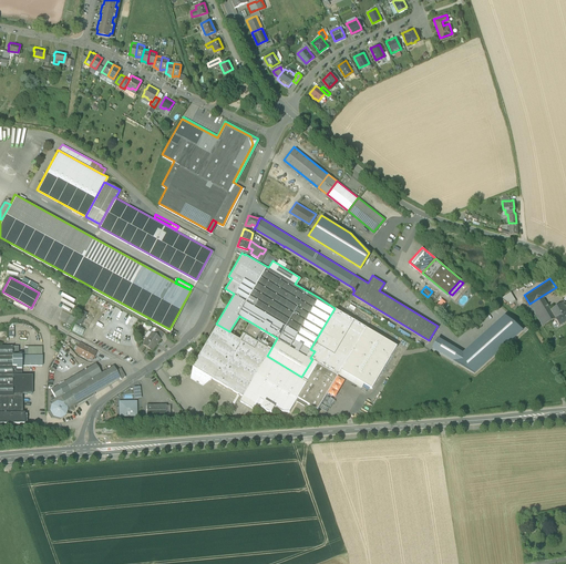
[(515,299),(510,290),(501,296),(507,299),(511,301),(515,299)]
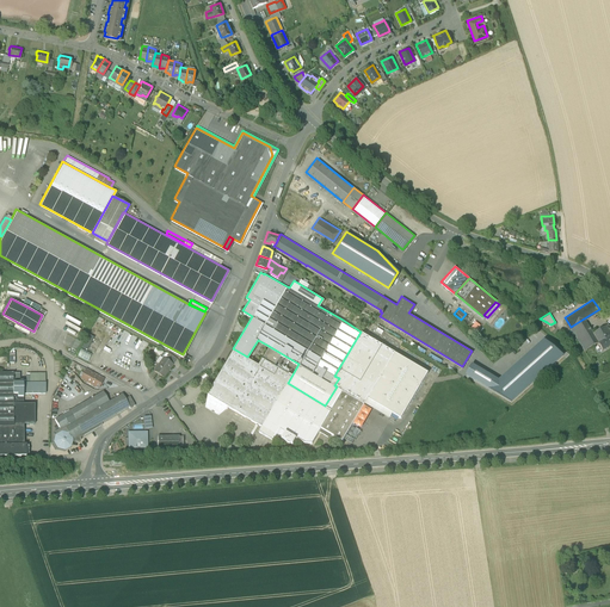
[(592,332),(584,319),(571,327),(578,339),(584,348),(595,341),(597,340),(592,332)]
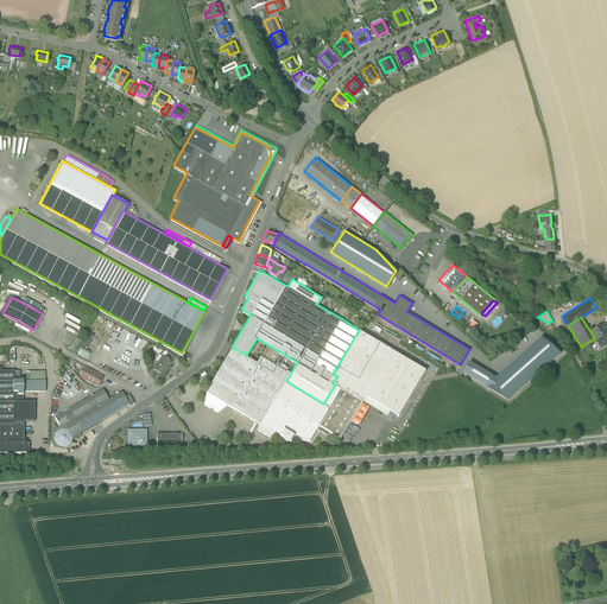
[(589,330),(594,338),(595,339),(606,331),(606,329),(602,322),(589,330)]
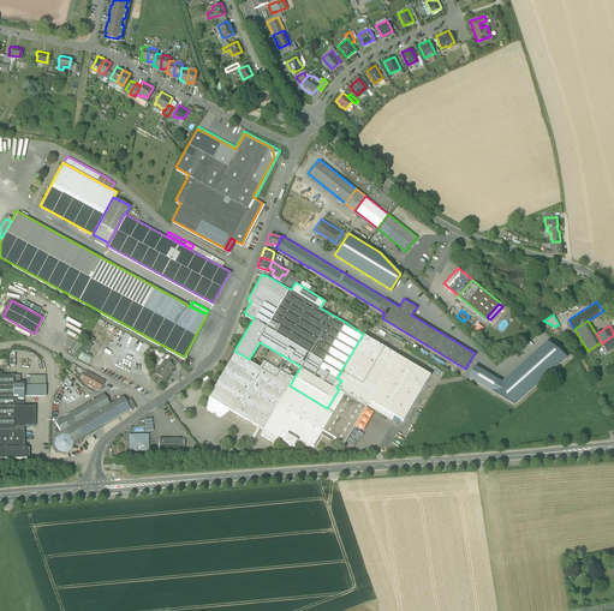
[(82,347),(87,349),(94,337),(88,334),(82,347)]
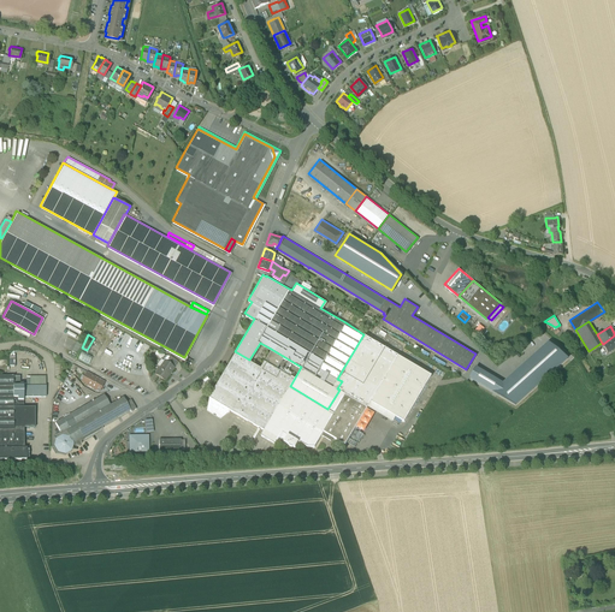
[(367,405),(370,399),(397,354),(364,334),(337,379),(342,381),(337,388),(339,390),(344,393),(366,406),(367,405)]
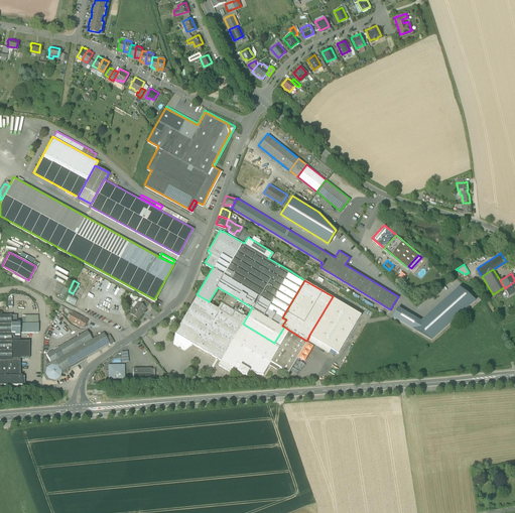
[(514,290),(514,281),(505,288),(505,289),(509,295),(514,290)]
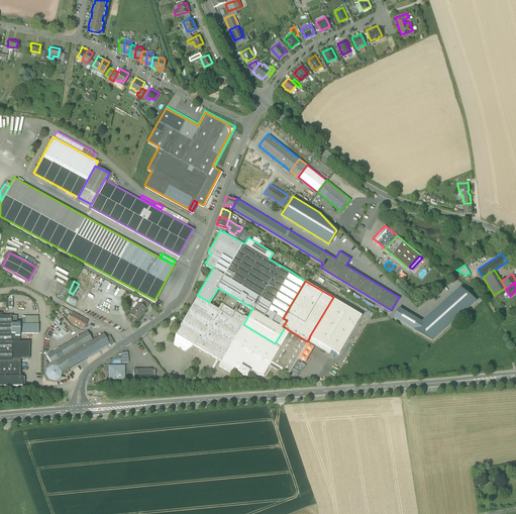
[(60,293),(64,295),(68,288),(64,285),(60,293)]
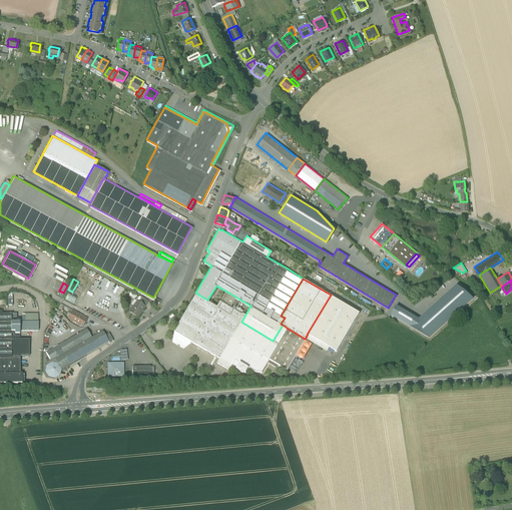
[(418,318),(395,305),(390,313),(428,336),(472,297),(456,284),(418,318)]
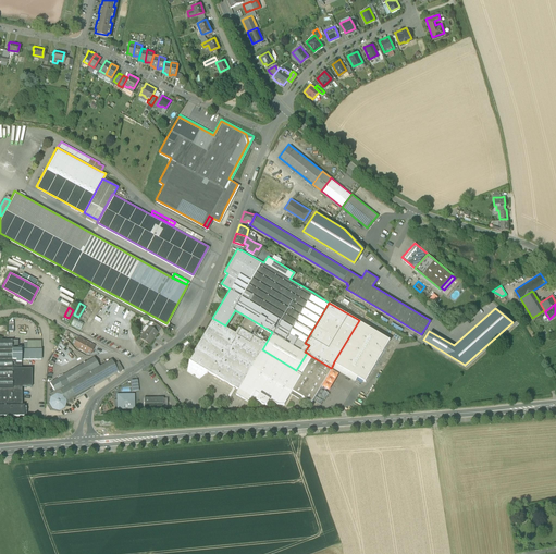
[(70,322),(79,328),(83,320),(73,315),(70,322)]
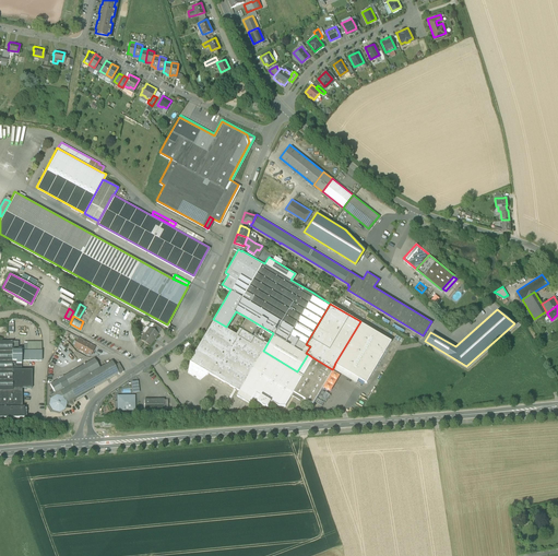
[(250,333),(257,323),(246,317),(239,327),(250,333)]
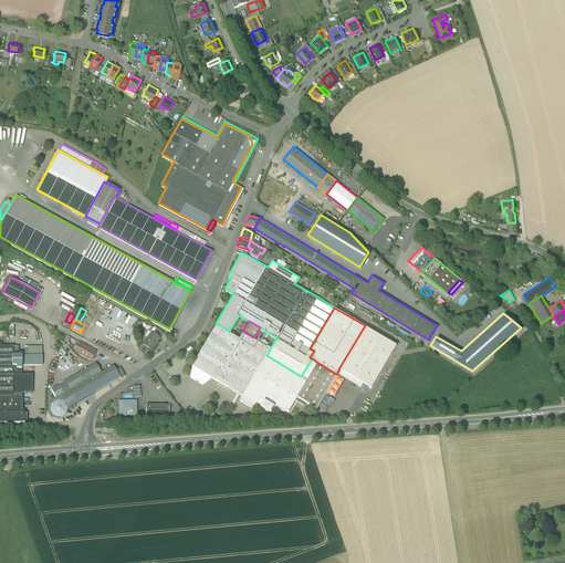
[(211,376),(242,394),(265,355),(270,347),(253,337),(242,331),(239,336),(229,331),(216,323),(191,364),(197,366),(195,369),(205,376),(207,373),(211,376)]
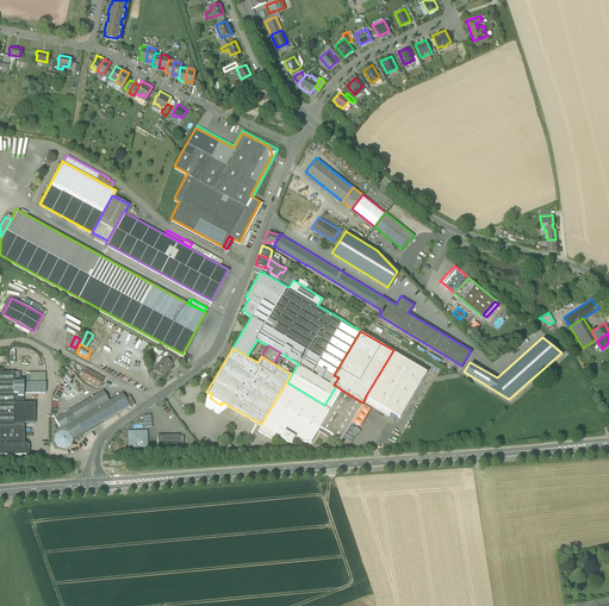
[(172,362),(175,356),(167,350),(165,353),(168,355),(166,357),(172,362)]
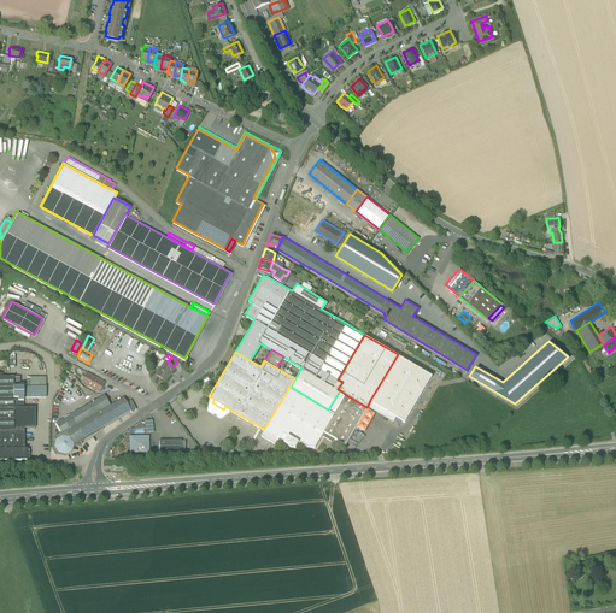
[(432,375),(398,354),(370,400),(396,416),(404,420),(432,375)]
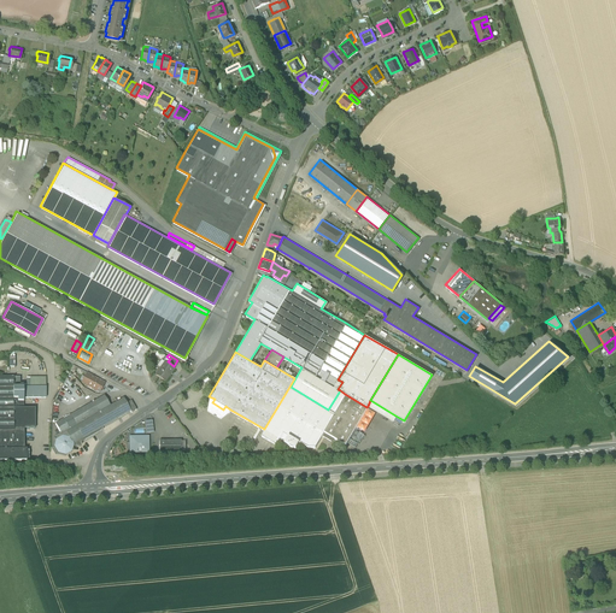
[(164,359),(159,365),(154,372),(164,378),(174,366),(168,361),(165,360),(164,359)]
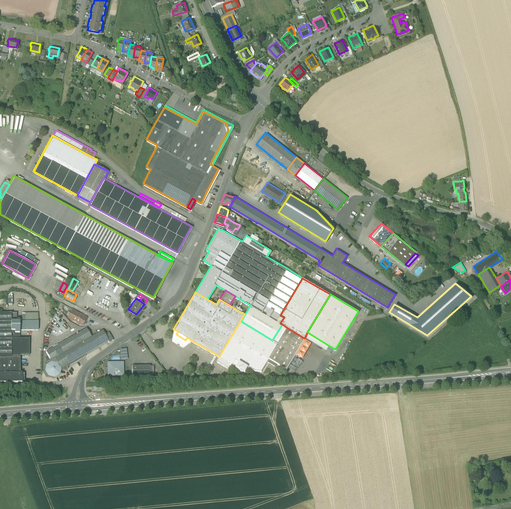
[(75,312),(74,313),(70,311),(72,307),(67,315),(72,318),(72,317),(82,323),(85,317),(84,317),(76,313),(75,312)]
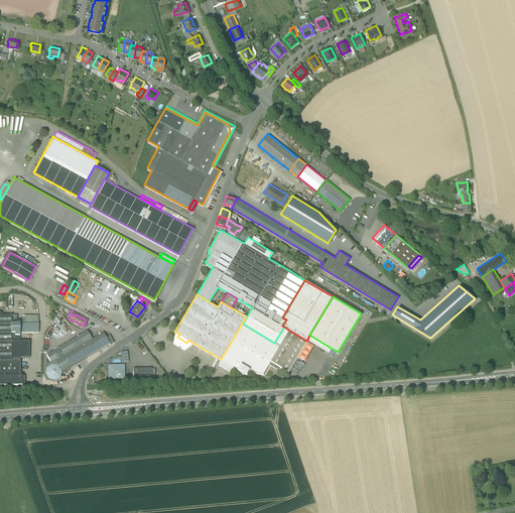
[(77,315),(85,319),(86,317),(78,312),(73,309),(71,313),(75,315),(76,314),(77,315)]
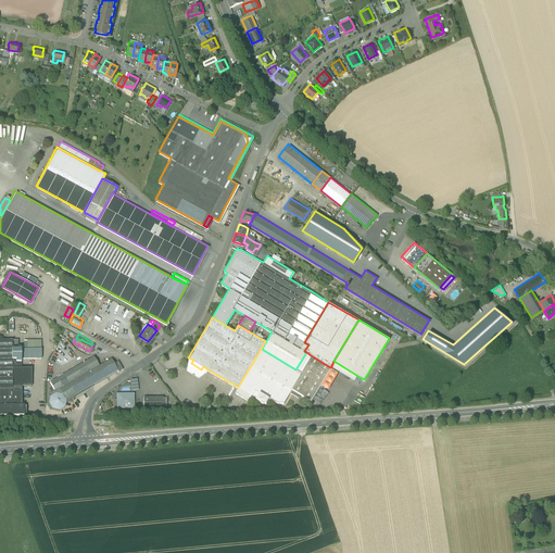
[(0,413),(23,413),(23,410),(23,402),(21,402),(21,384),(30,384),(30,366),(20,366),(20,356),(40,356),(40,347),(26,347),(20,347),(16,347),(16,338),(11,338),(0,337),(0,413)]
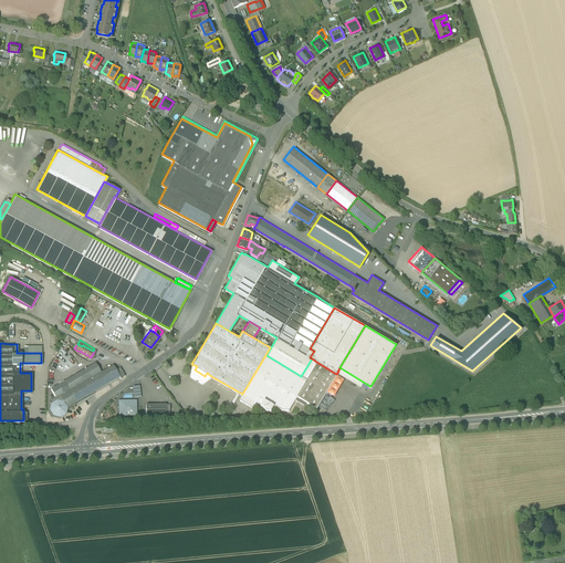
[(267,355),(265,355),(242,394),(239,398),(252,406),(255,402),(260,405),(271,410),(274,405),(282,409),(289,409),(295,398),(303,403),(304,400),(296,395),(306,379),(301,376),(267,355)]
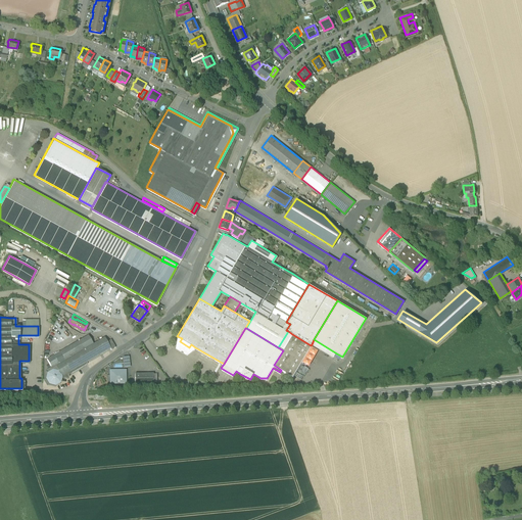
[(288,331),(278,347),(283,350),(292,334),(288,331)]
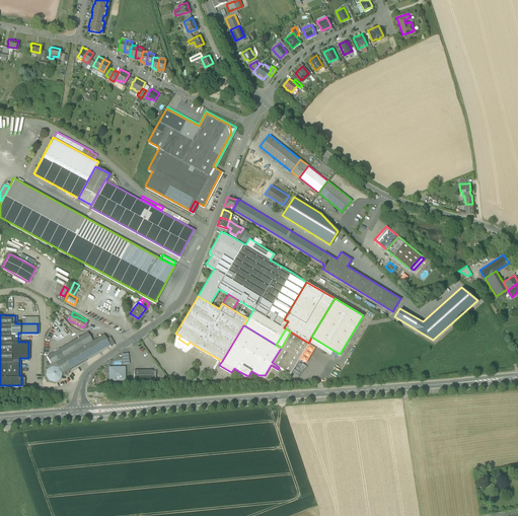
[(299,358),(308,343),(290,332),(281,348),(272,362),(279,367),(290,373),(299,358)]
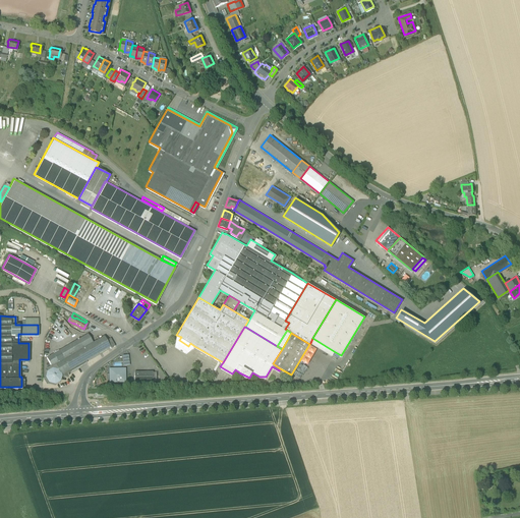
[(110,336),(106,338),(104,334),(92,341),(88,334),(81,338),(80,336),(46,355),(51,364),(46,367),(47,369),(46,376),(48,381),(54,382),(59,379),(60,373),(62,375),(64,372),(67,373),(67,371),(84,361),(85,359),(84,358),(109,345),(110,346),(114,344),(110,336)]
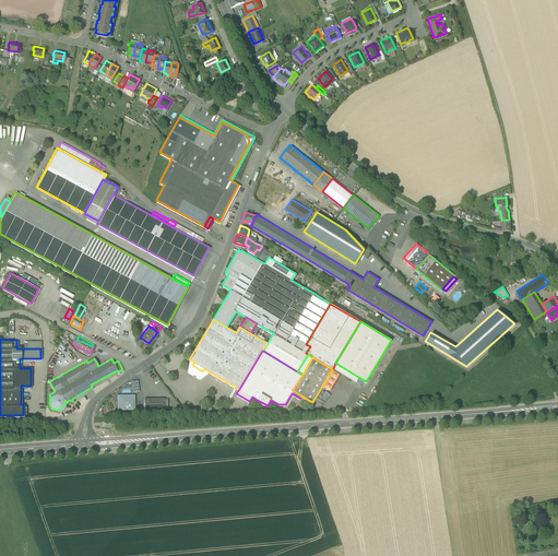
[(194,362),(189,359),(187,371),(199,379),(209,371),(204,368),(202,371),(192,365),(194,362)]
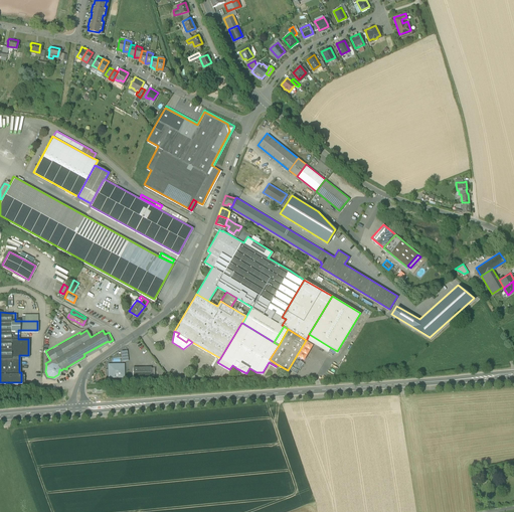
[(309,334),(307,339),(327,351),(330,347),(309,334)]
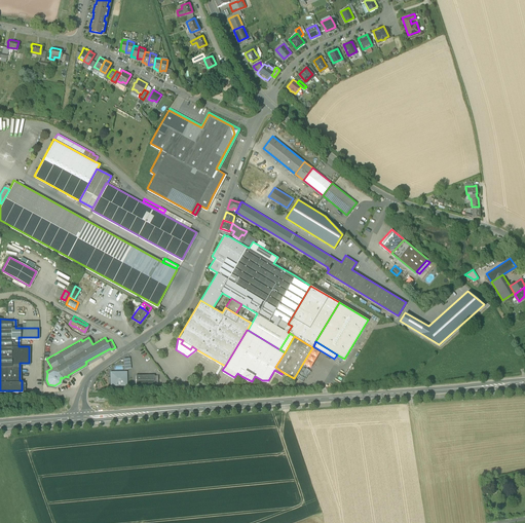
[(312,347),(303,363),(310,367),(320,350),(312,347)]
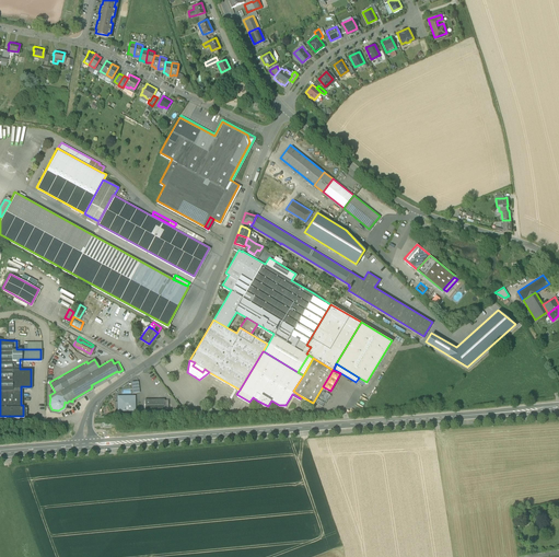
[(127,408),(134,408),(134,394),(117,394),(117,408),(124,408),(124,404),(127,404),(127,408)]
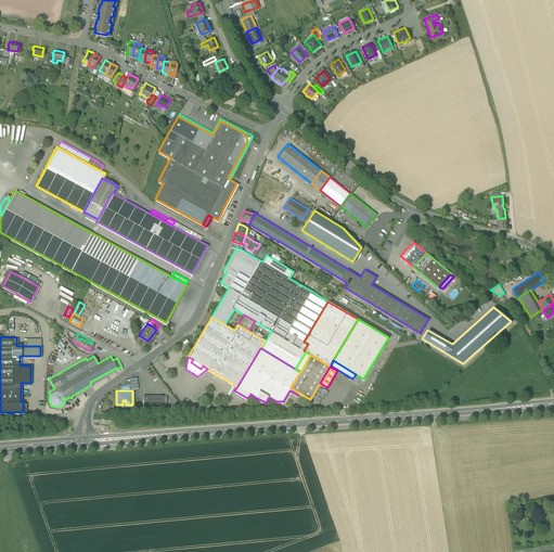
[(142,405),(163,405),(163,403),(163,395),(163,394),(142,395),(142,405)]
